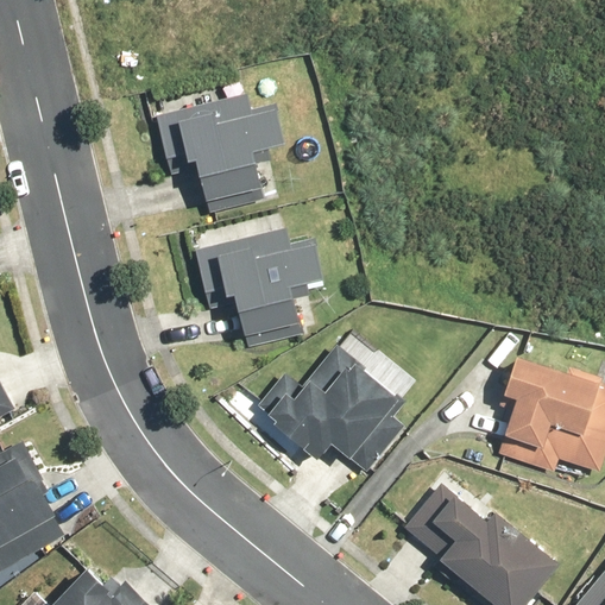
[(246,94),(153,117),(168,176),(197,169),(208,213),(263,199),(254,163),(270,159),(269,152),(287,147),(276,104),(250,109),(246,94)]
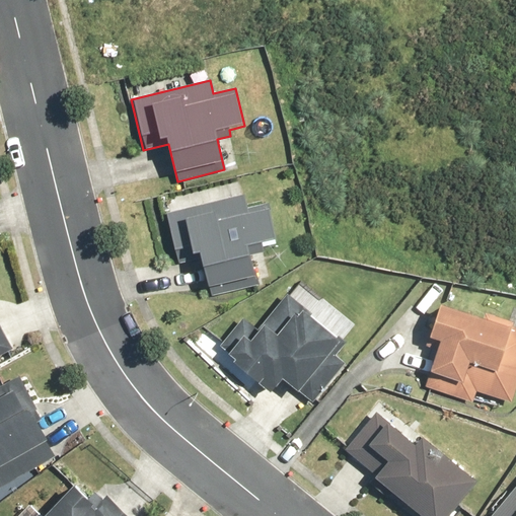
[(243,195),(164,213),(178,271),(202,265),(210,298),(259,287),(250,253),(266,249),(264,240),(277,237),(269,203),(246,209),(243,195)]
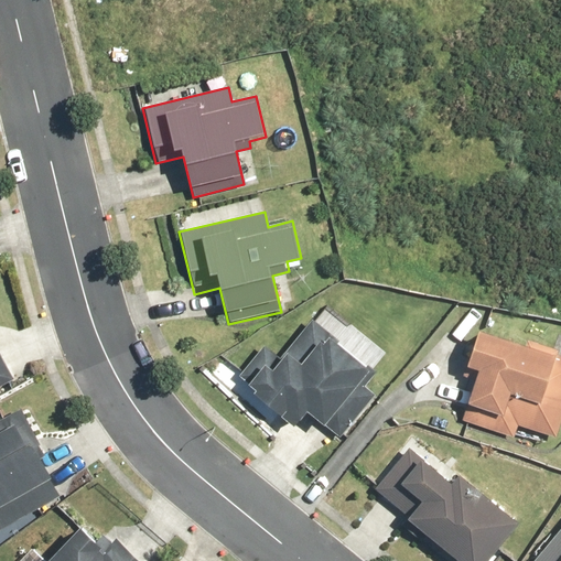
[(376,374),(310,322),(280,359),(262,346),(235,381),(292,427),(304,411),(338,438),(373,395),(364,388),(376,374)]
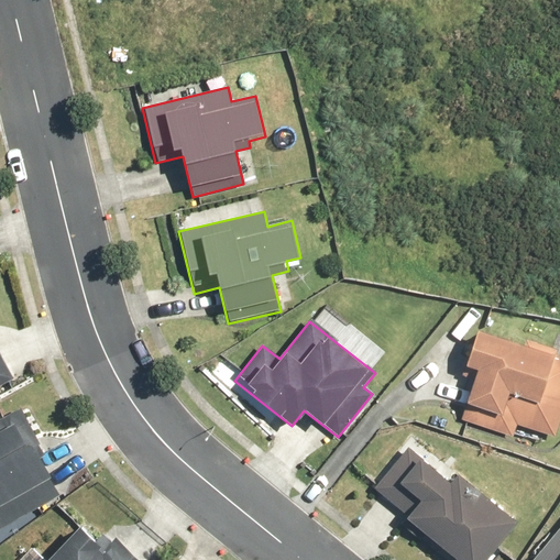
[(552,438),(559,415),(559,358),(475,330),(463,365),(476,370),(459,423),(509,439),(514,425),(552,438)]
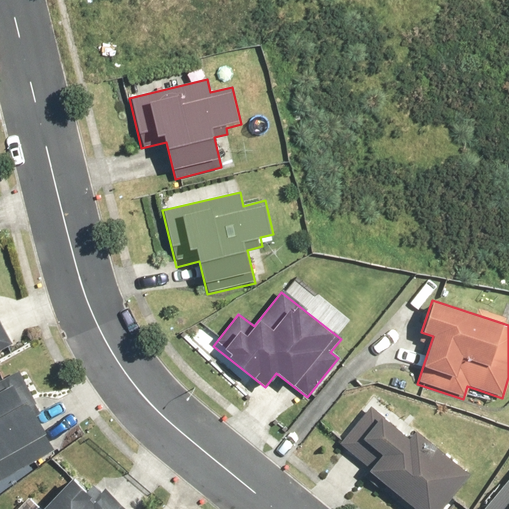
[(0,353),(12,347),(0,323),(0,353)]
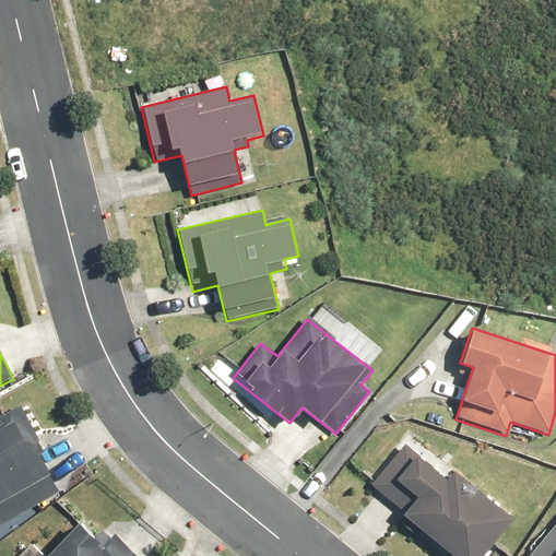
[(0,523),(61,491),(16,409),(0,417),(0,523)]
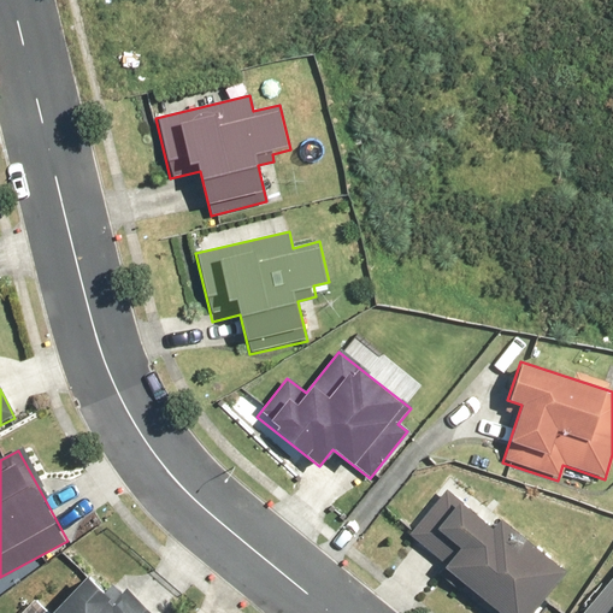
[(447,489),(408,535),(501,612),(530,612),(565,571),(500,517),(493,526),(447,489)]
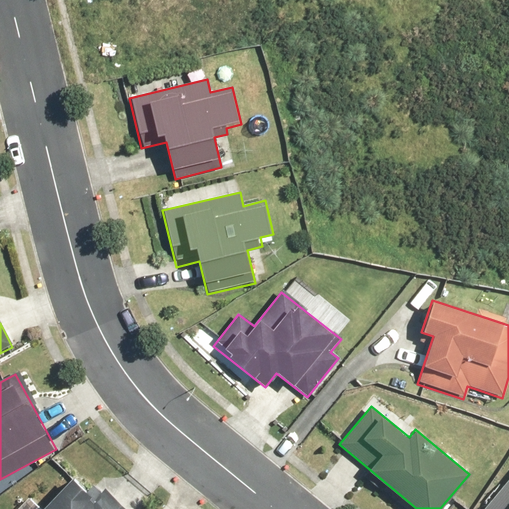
[(72,478),(41,508),(125,508),(104,489),(99,495),(91,486),(86,491),(72,478)]
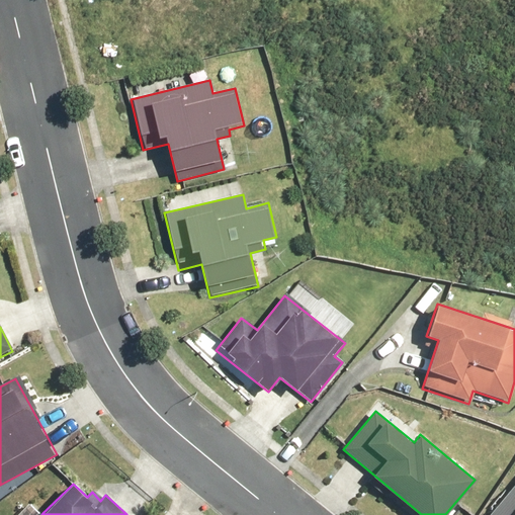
[(514,514),(514,487),(491,514),(514,514)]
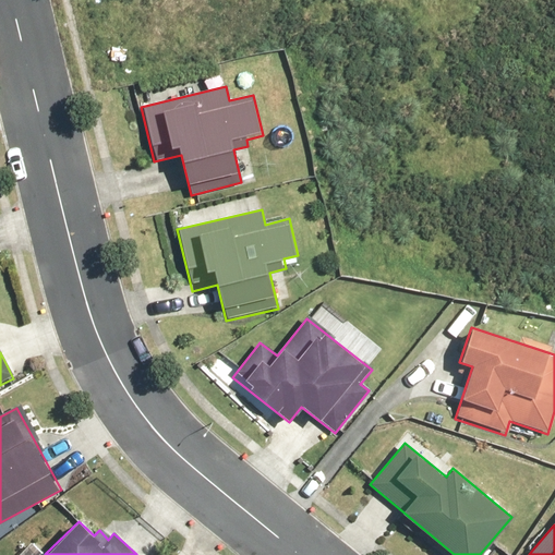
All buildings are outlined.
